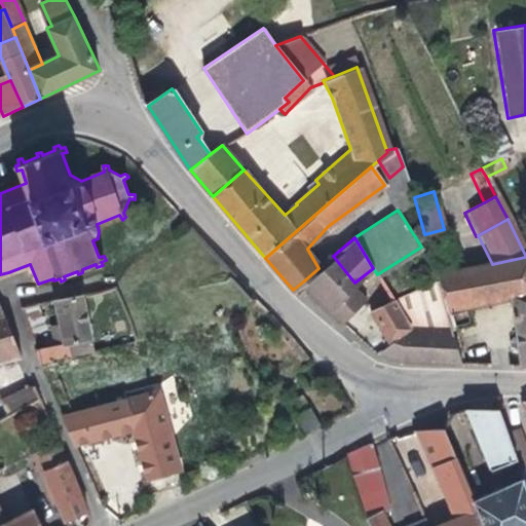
[(333,256),(318,268),(303,282),(340,322),(368,299),(354,283),(333,256)]
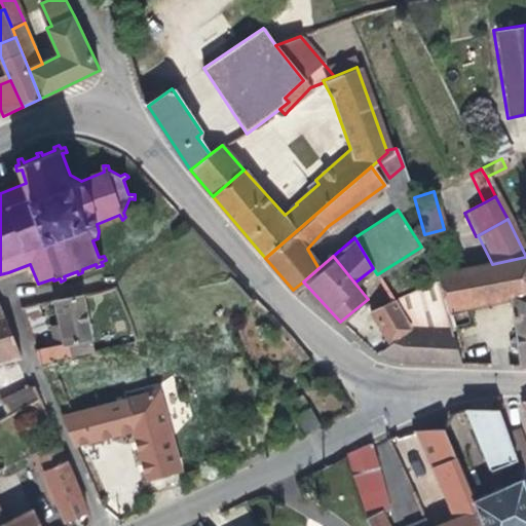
[(525,257),(492,264),(435,275),(446,311),(464,307),(509,297),(514,334),(516,348),(519,368),(525,367),(525,257)]
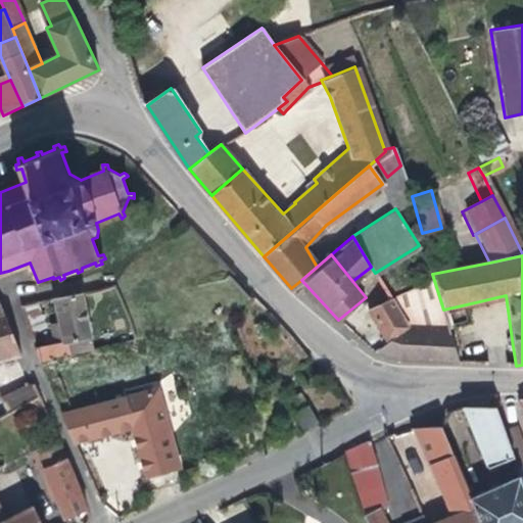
[(410,299),(407,291),(391,298),(406,321),(411,317),(402,304),(410,299)]
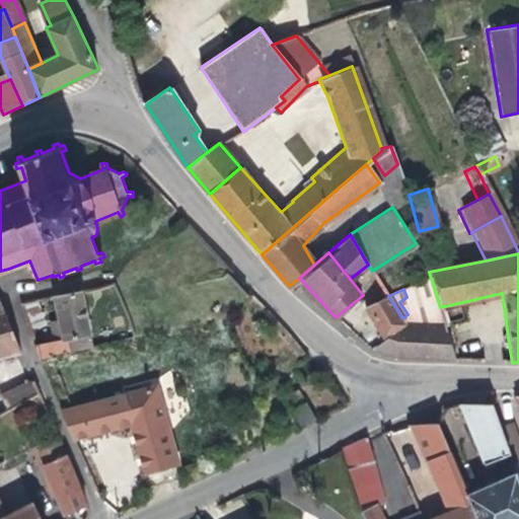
[(83,290),(56,296),(62,323),(66,340),(69,352),(96,345),(83,290)]
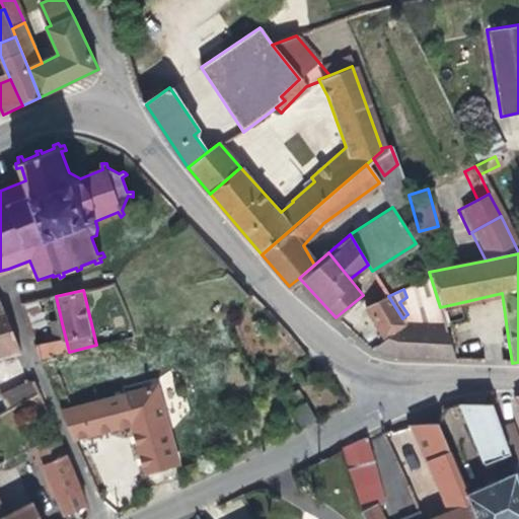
[(402,318),(388,296),(384,291),(369,303),(393,335),(405,324),(402,318)]
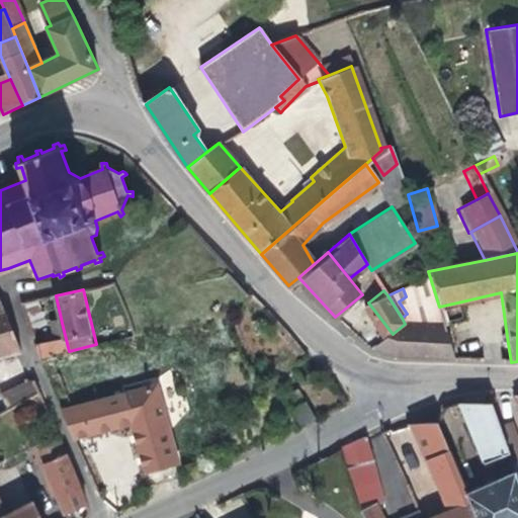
[(439,307),(443,321),(460,317),(457,303),(439,307)]
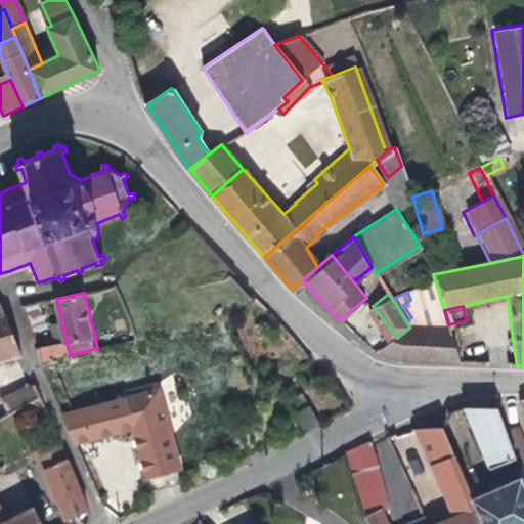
[(0,360),(22,355),(3,313),(0,313),(0,360)]
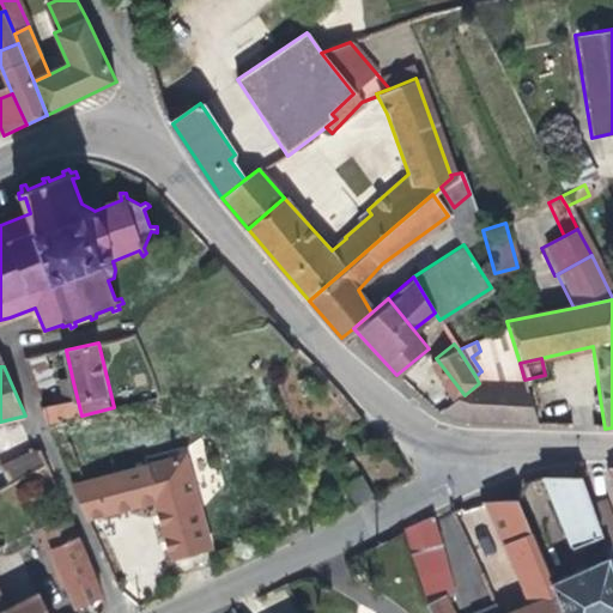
[(60,384),(64,405),(78,401),(73,382),(60,384)]
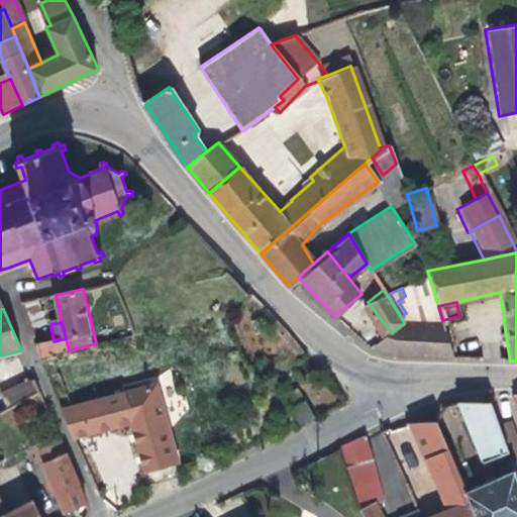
[(502,342),(507,342),(505,328),(500,329),(498,332),(499,339),(502,342)]
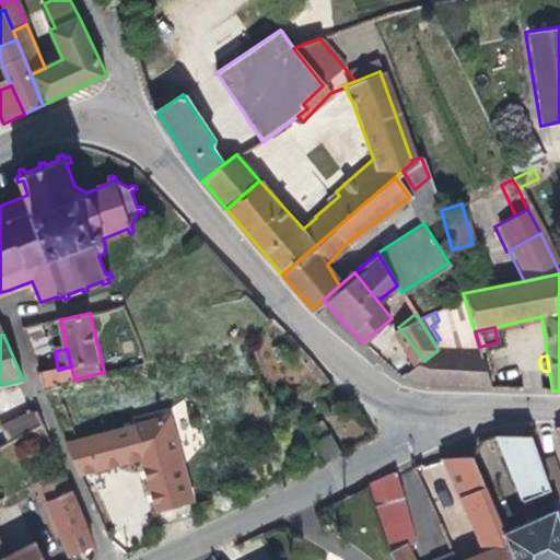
[(58,370),(39,375),(44,387),(74,380),(71,366),(58,370)]
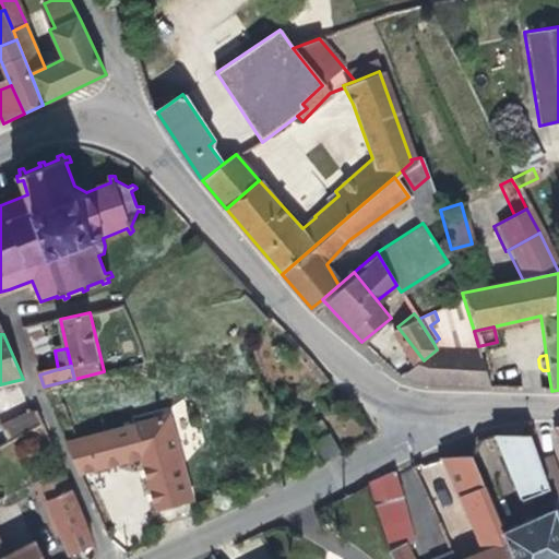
[(15,417),(24,435),(44,425),(34,404),(25,405),(27,411),(15,417)]
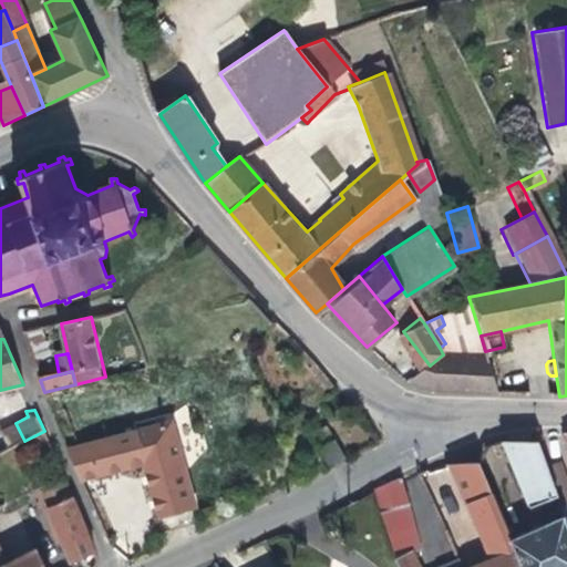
[(174,421),(68,451),(81,481),(145,462),(164,533),(196,525),(178,455),(182,454),(174,421)]
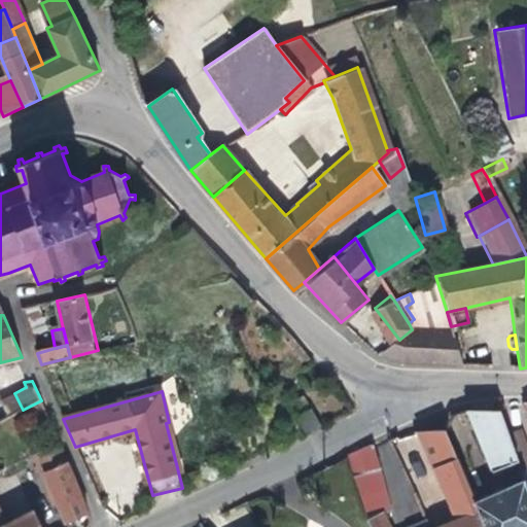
[(510,434),(500,407),(466,421),(485,470),(517,459),(511,443),(507,434),(510,434)]
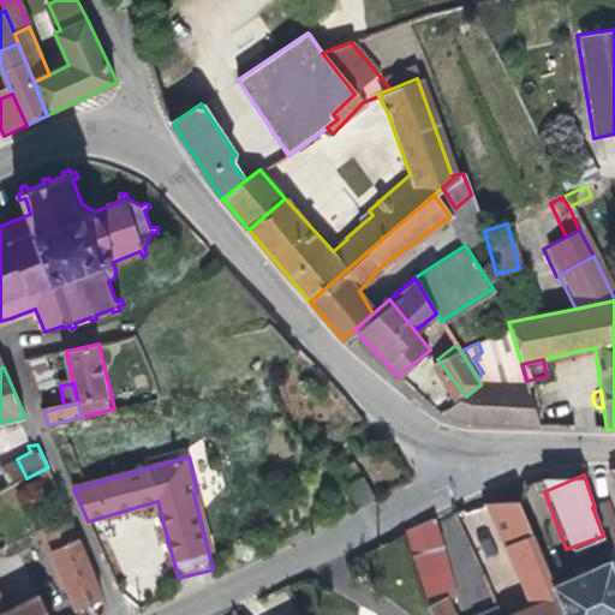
[(357,507),(375,499),(365,478),(346,487),(357,507)]
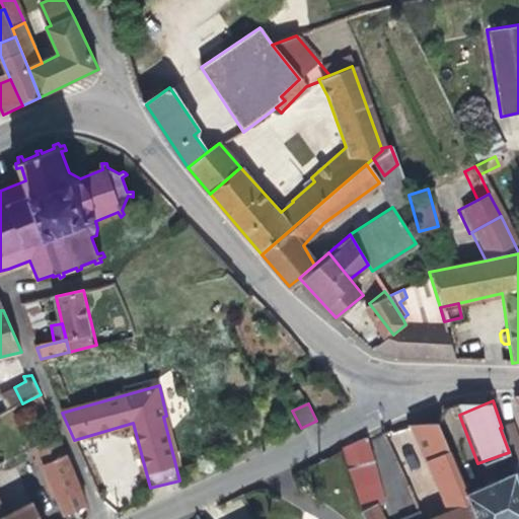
[(452,511),(473,502),(470,492),(452,448),(451,448),(439,421),(412,424),(452,511)]
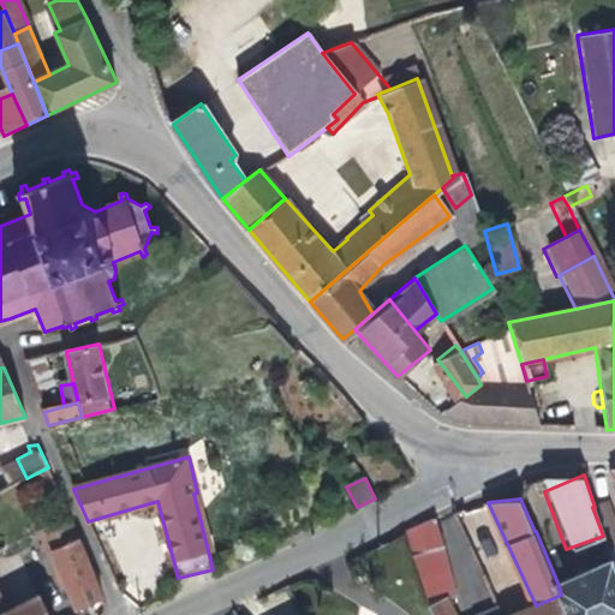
[(603,536),(608,549),(614,545),(614,518),(613,511),(596,517),(603,536)]
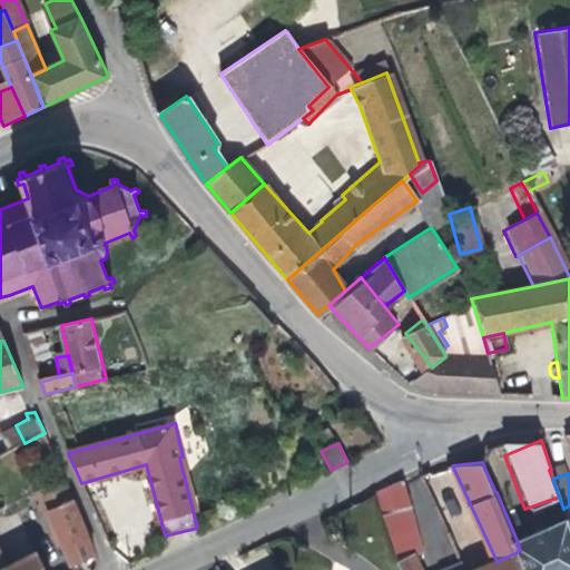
[(96,553),(65,479),(39,491),(71,567),(96,553)]
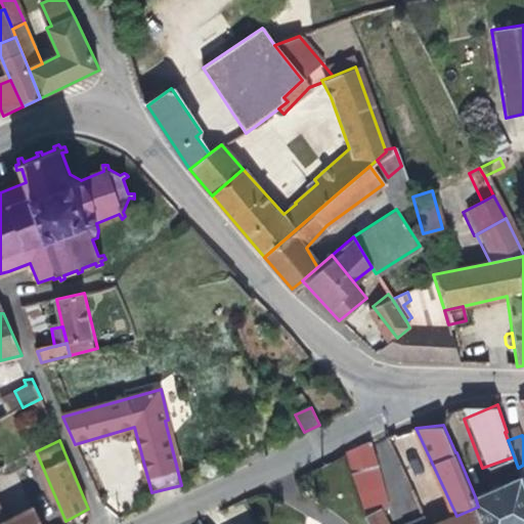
[(370,441),(347,452),(370,515),(386,511),(396,506),(381,467),(382,466),(370,441)]
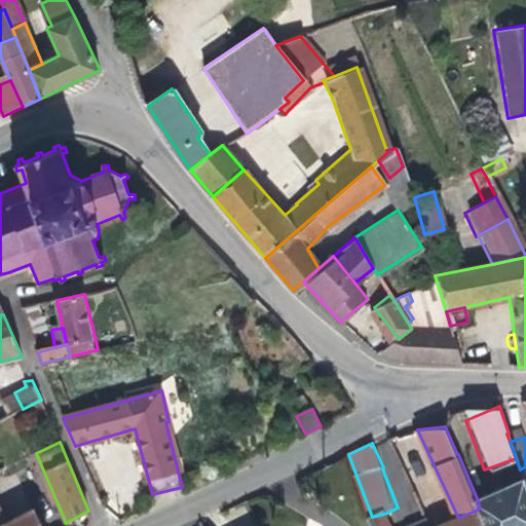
[(480,509),(487,525),(525,525),(525,484),(524,479),(477,498),(480,509)]
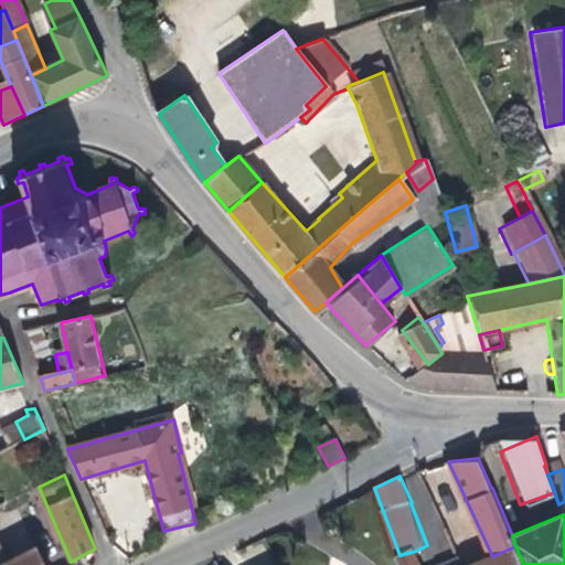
[(523,564),(515,546),(492,556),(472,564),(523,564)]
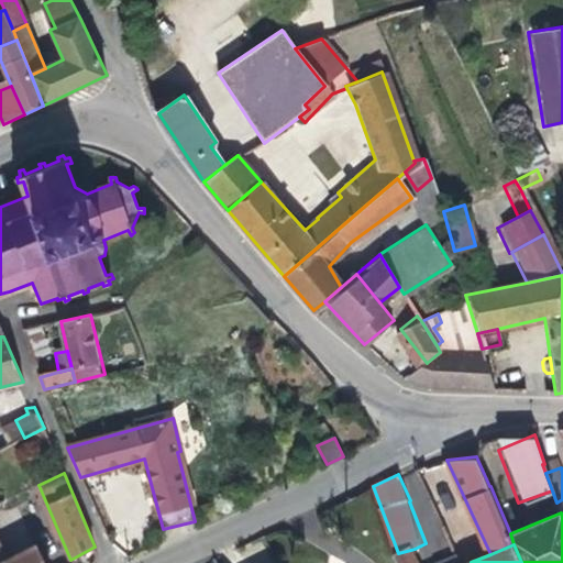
[(0,548),(0,562),(43,562),(34,547),(7,562),(0,548)]
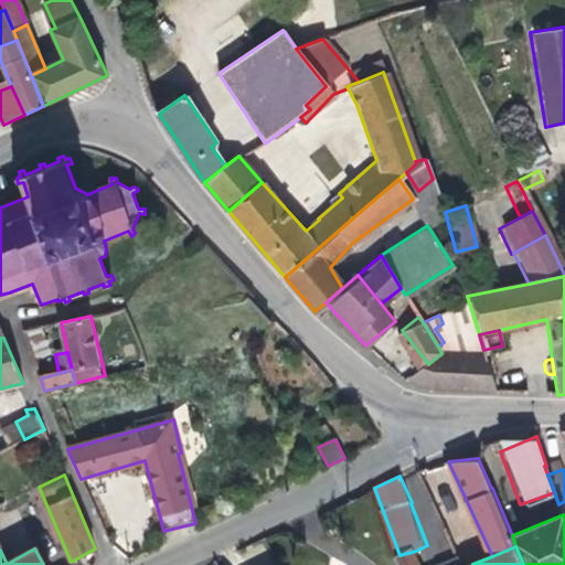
[(422,564),(416,551),(400,555),(403,564),(461,564),(457,555),(441,562),(441,564),(422,564)]
